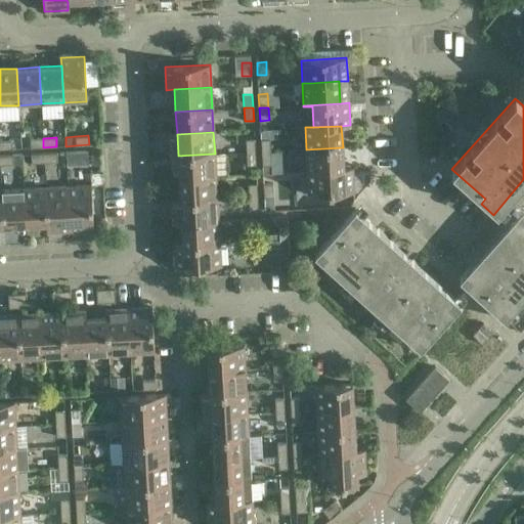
[(270,137),(261,138),(261,153),(270,151),(270,137)]
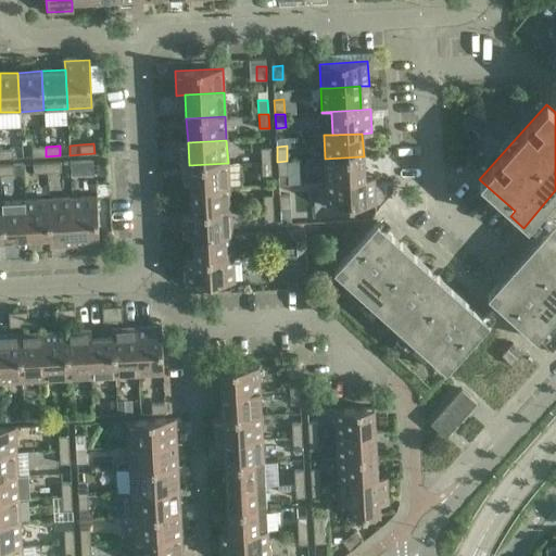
[(46,156),(46,147),(32,148),(32,156),(46,156)]
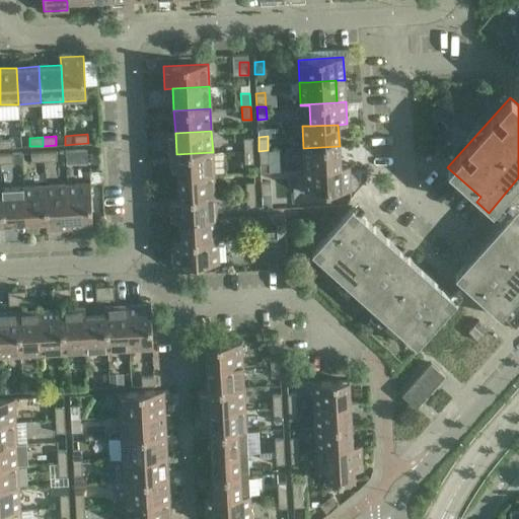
[(252,150),(252,137),(243,137),(243,150),(252,150)]
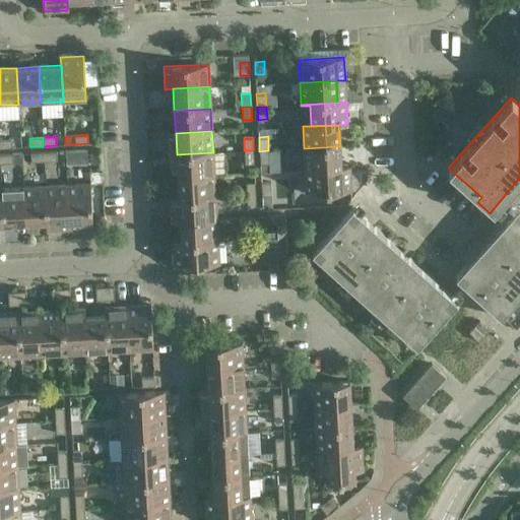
[(0,139),(0,148),(12,147),(11,139),(0,139)]
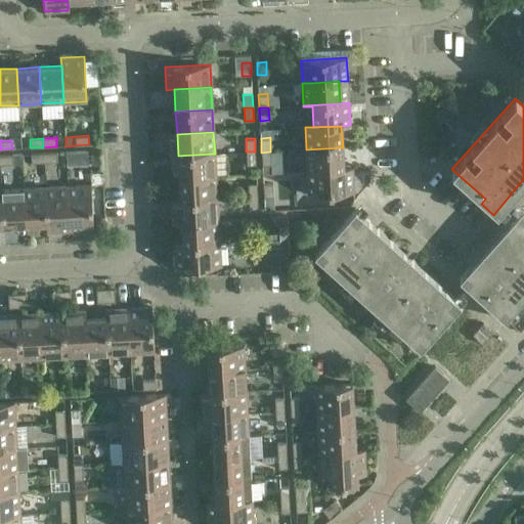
[(343,147),(306,149),(307,172),(352,170),(352,169),(344,170),(343,147)]
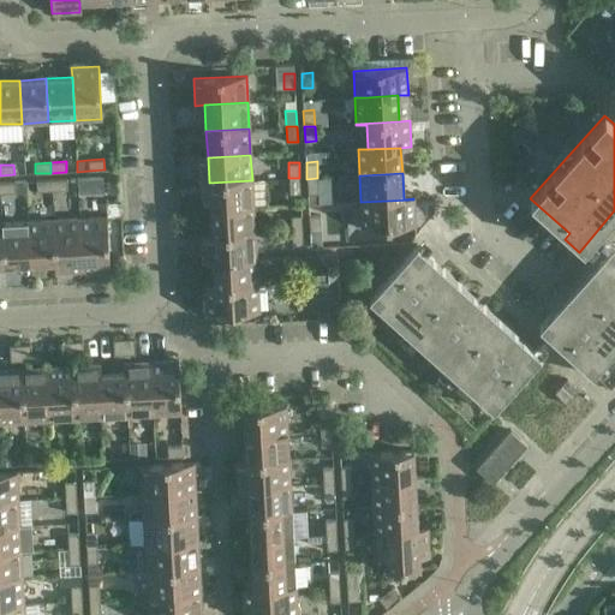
[(105,178),(89,178),(90,189),(105,189),(105,178)]
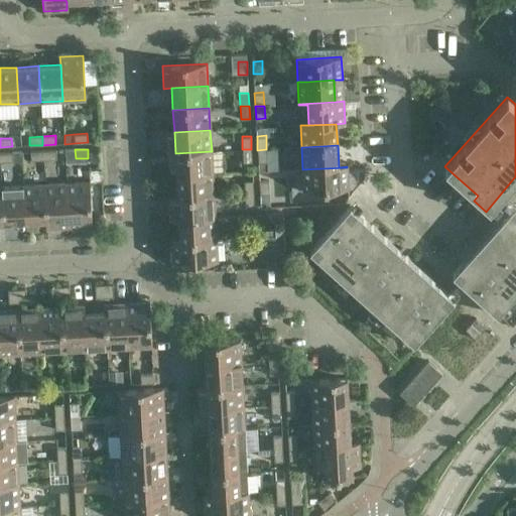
[(251,149),(242,149),(243,162),(252,162),(251,149)]
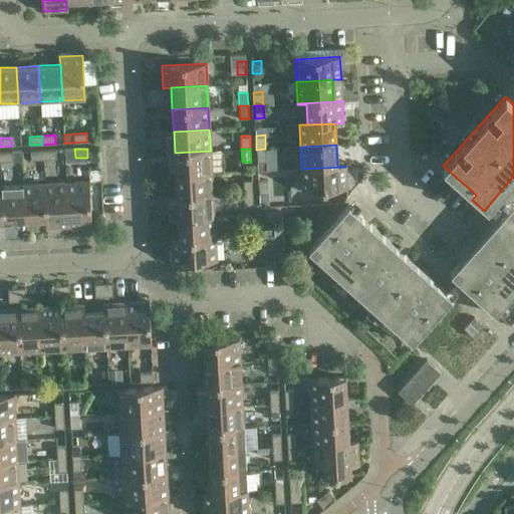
[(265,149),(256,150),(257,162),(266,162),(265,149)]
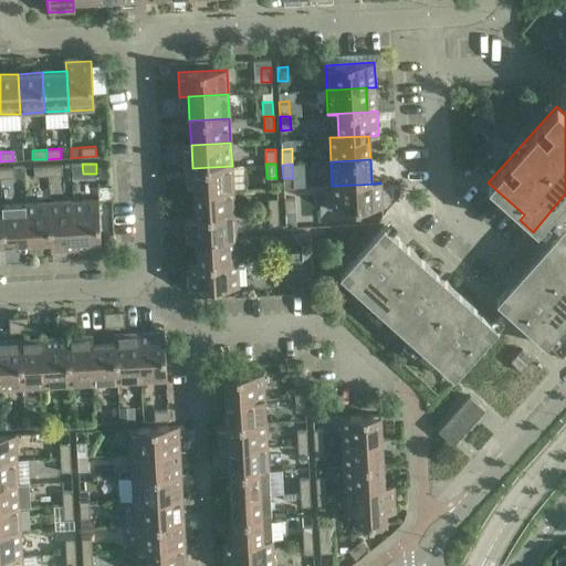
[(62,176),(62,165),(48,166),(48,177),(62,176)]
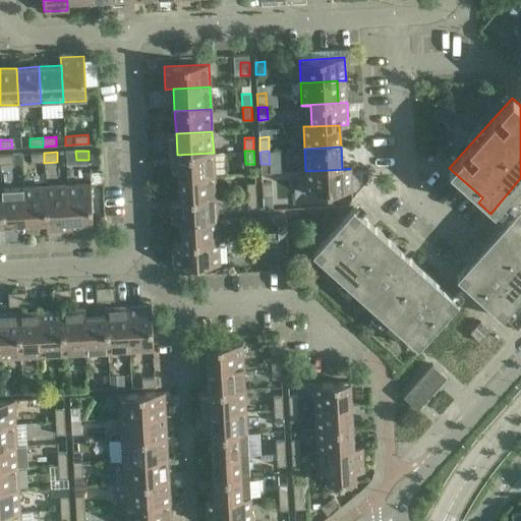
[(44,163),(44,153),(31,154),(31,163),(44,163)]
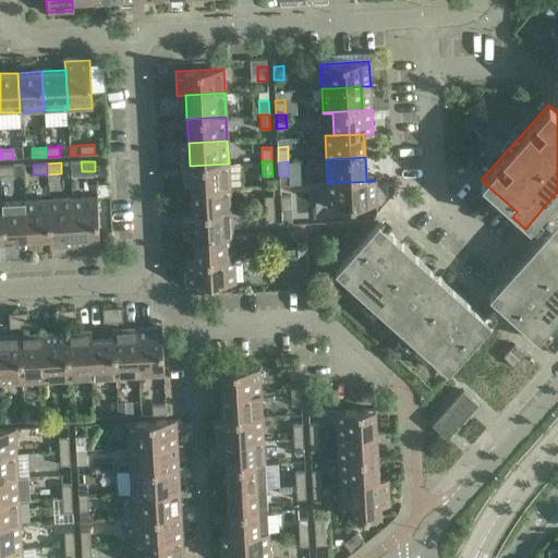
[(229,164),(190,166),(191,190),(230,187),(229,164)]
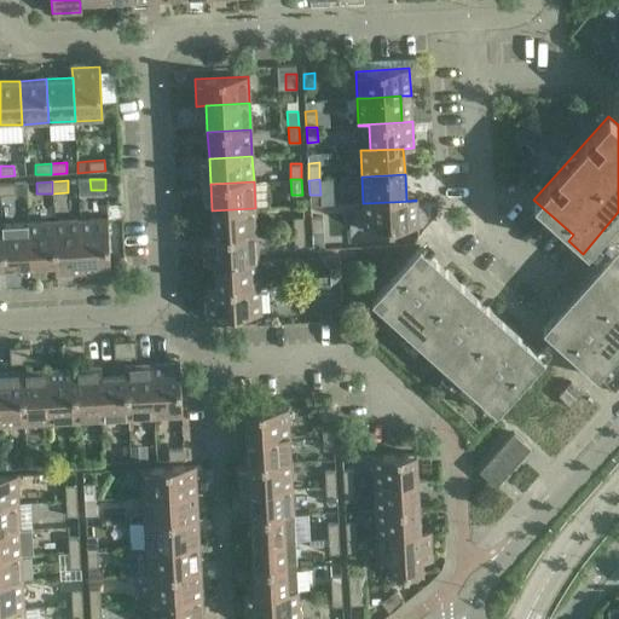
[(16,196),(15,184),(0,184),(0,186),(0,196),(16,196)]
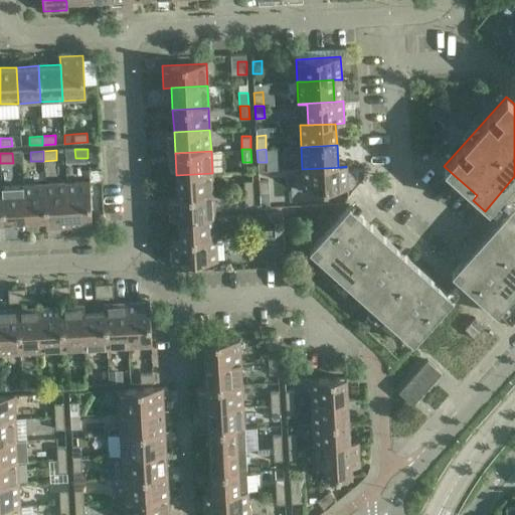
[(346,167),(302,169),(303,191),(347,189),(346,167)]
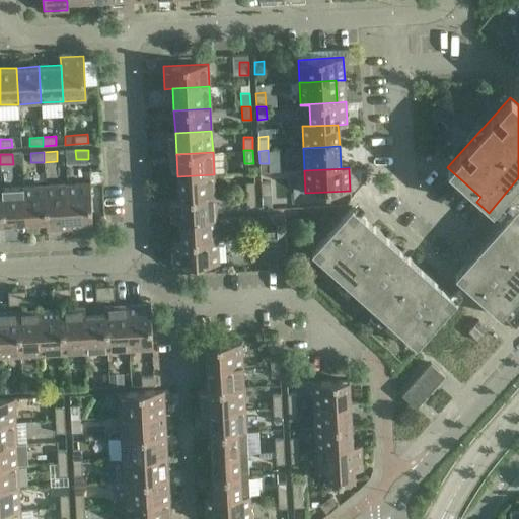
[(214,174),(177,176),(178,197),(170,198),(170,199),(215,197),(214,174)]
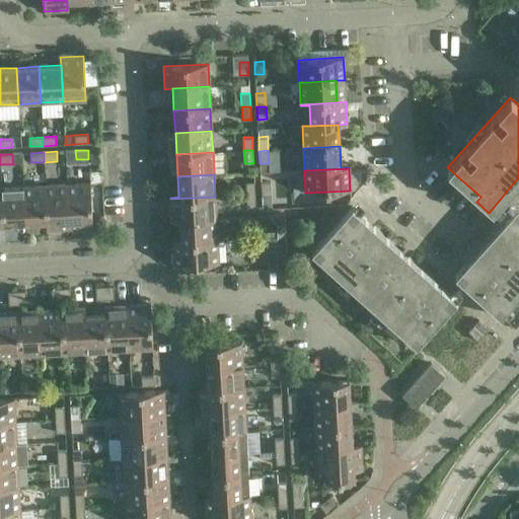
[(255,195),(254,181),(245,181),(246,195),(255,195)]
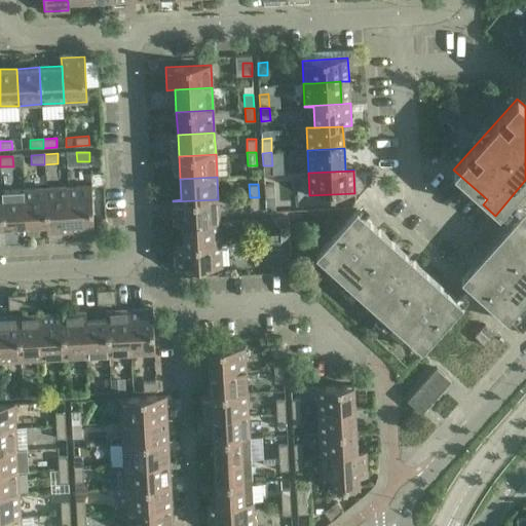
[(273,184),(264,185),(265,198),(274,197),(273,184)]
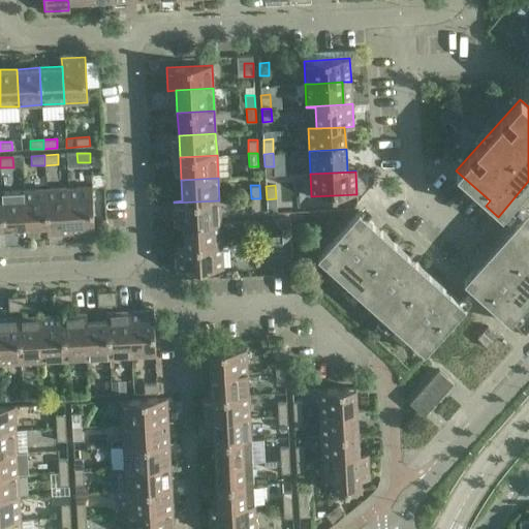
[(92,186),(69,188),(71,234),(95,232),(92,186)]
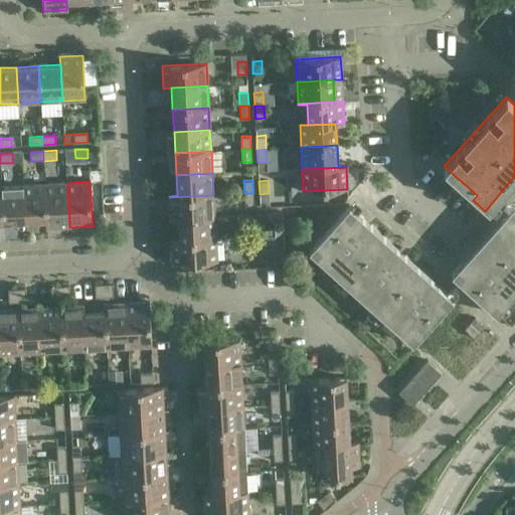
[(45,184),(47,220),(47,228),(69,227),(67,183),(45,184)]
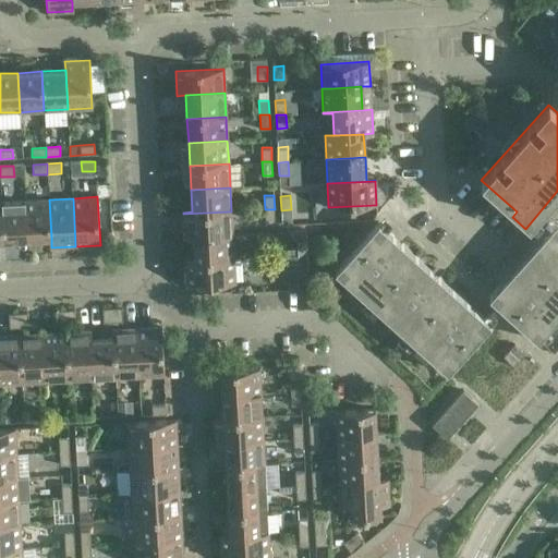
[(49,199),(25,201),(27,240),(51,239),(49,199)]
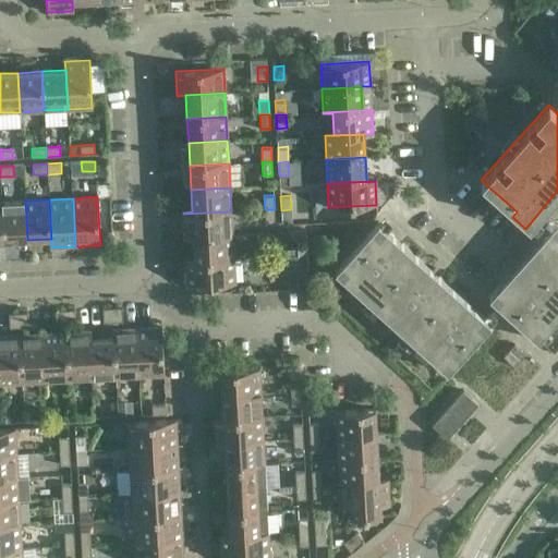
[(25,201),(2,202),(4,241),(27,240),(25,201)]
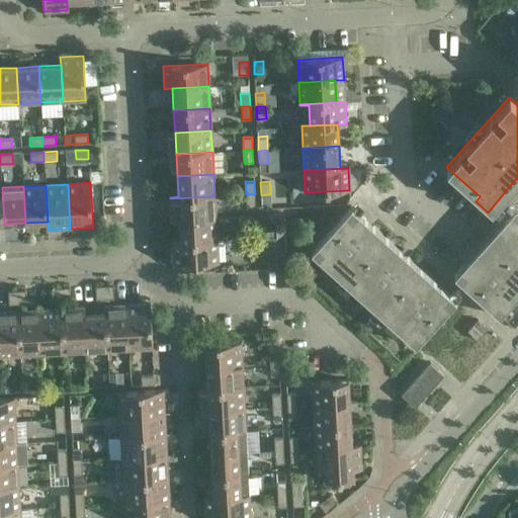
[(255,194),(246,194),(246,207),(255,207),(255,194)]
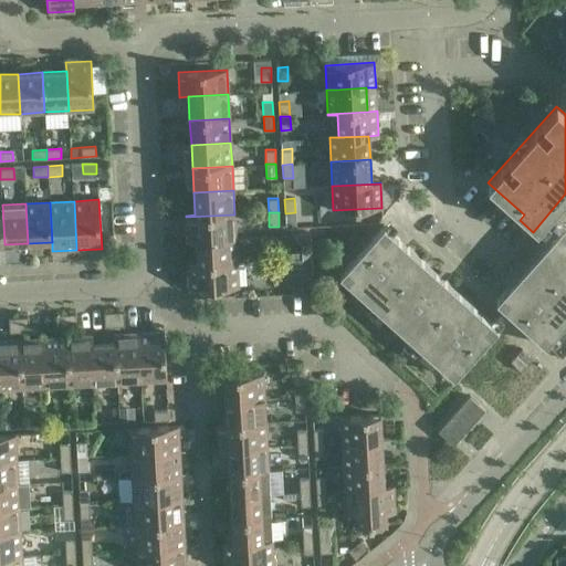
[(234,215),(186,217),(187,241),(236,239),(234,215)]
